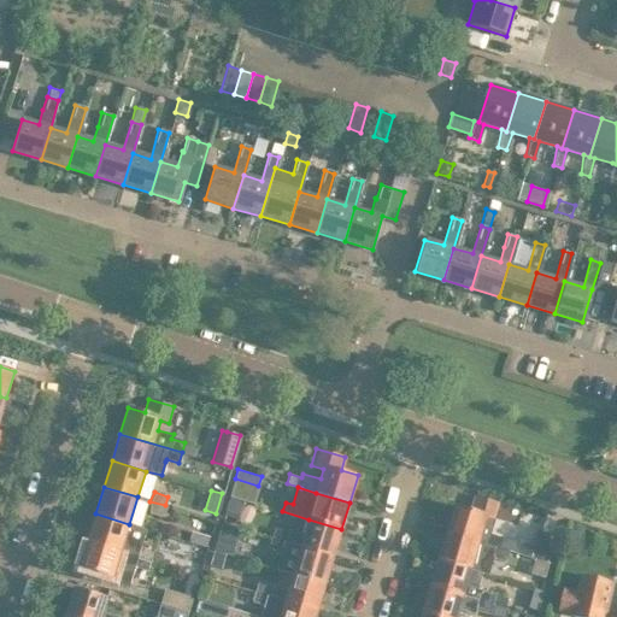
[(240,500),(229,497),(224,512),(235,515),(240,500)]
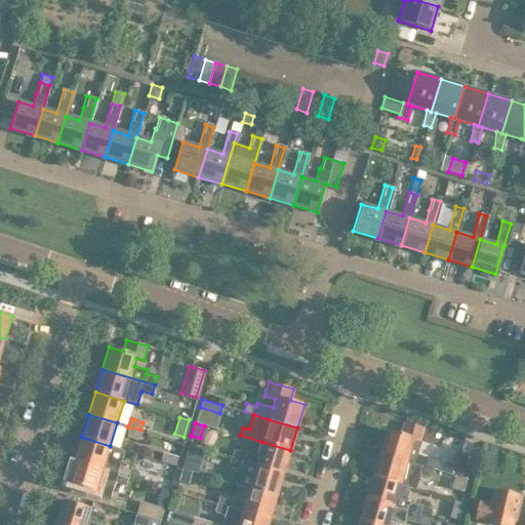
[(385,429),(378,451),(413,462),(415,454),(419,443),(423,429),(402,422),(399,433),(385,429)]
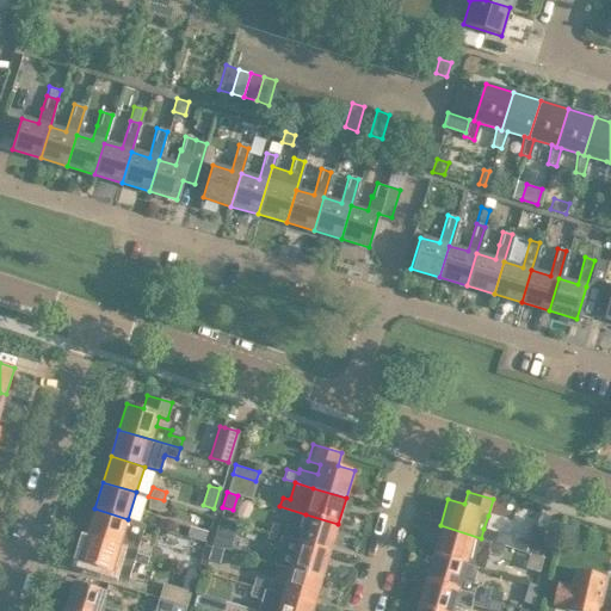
[(161,511),(164,500),(148,497),(147,507),(161,511)]
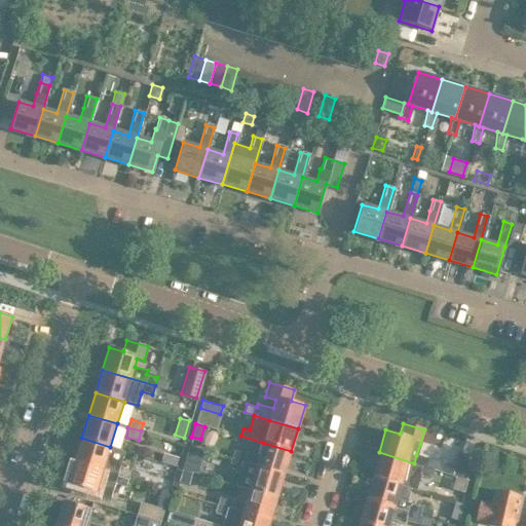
[(110,447),(81,438),(80,441),(77,440),(73,453),(77,454),(75,460),(127,477),(129,468),(119,465),(123,451),(110,447)]
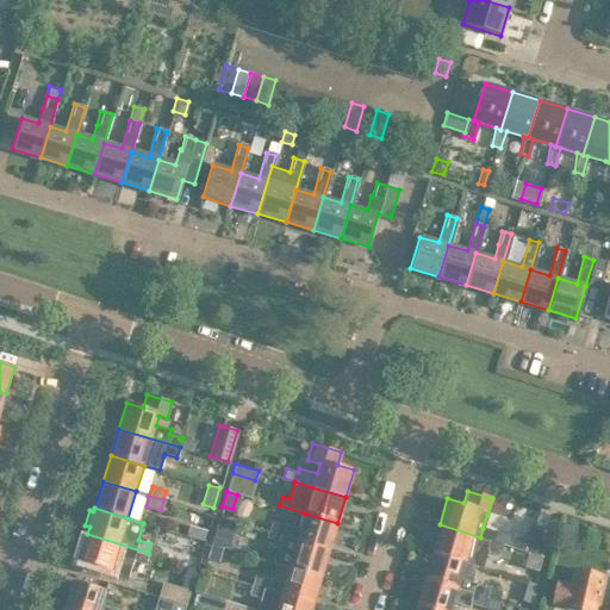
[(305,514),(300,527),(284,522),(284,526),(269,522),(267,530),(282,535),(330,549),(337,523),(305,514)]
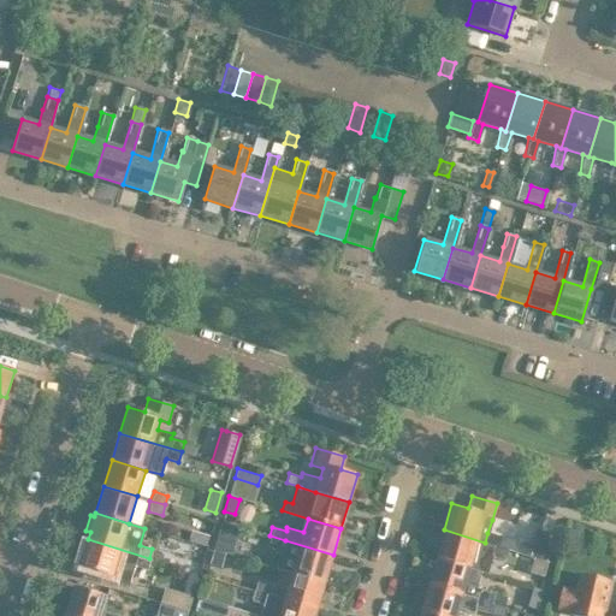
[(188,540),(203,545),(207,533),(191,528),(188,540)]
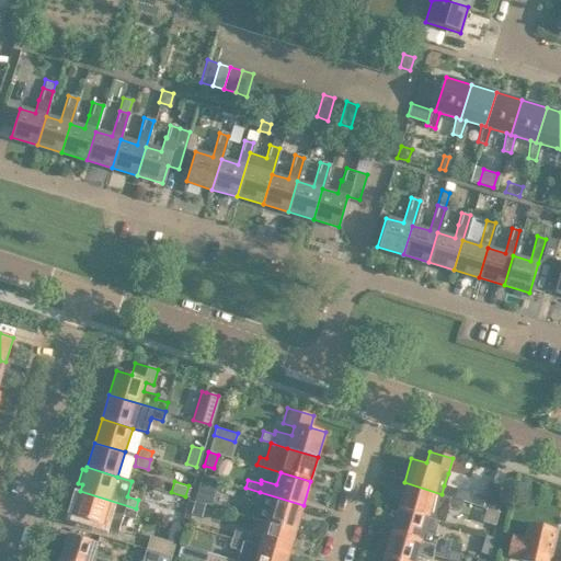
[(428,516),(437,519),(443,521),(448,506),(458,510),(461,500),(447,495),(442,494),(404,482),(397,507),(428,516)]
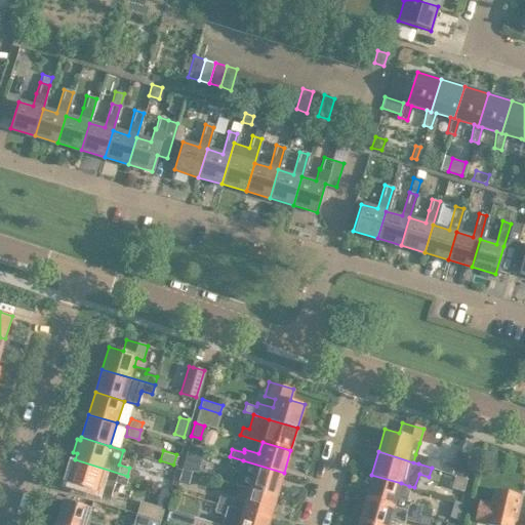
[(450,473),(454,475),(466,478),(472,455),(456,451),(450,473)]
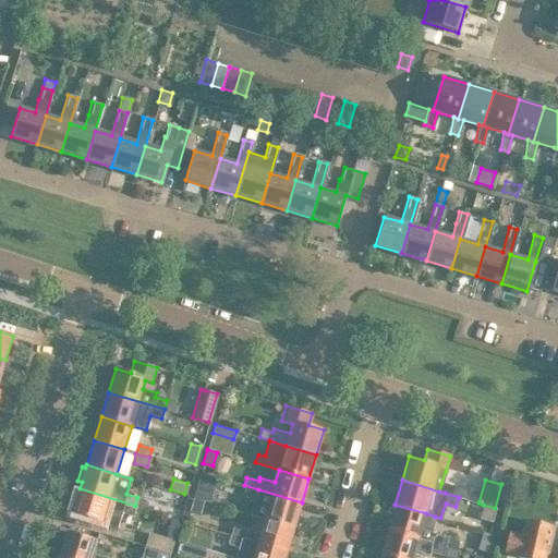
[(196,484),(193,496),(207,500),(210,488),(196,484)]
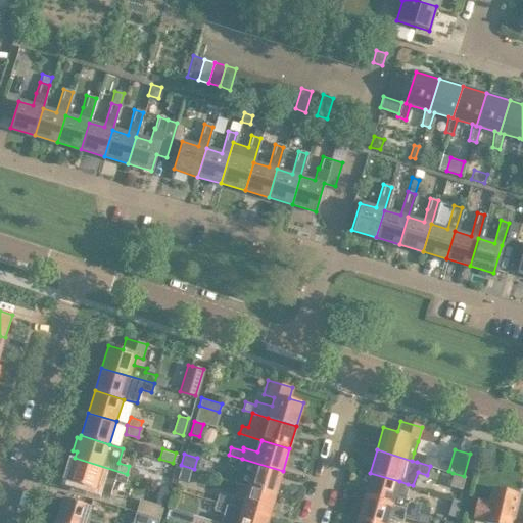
[(283,471),(242,459),(229,455),(226,464),(238,468),(234,481),(247,485),(276,493),(283,471)]
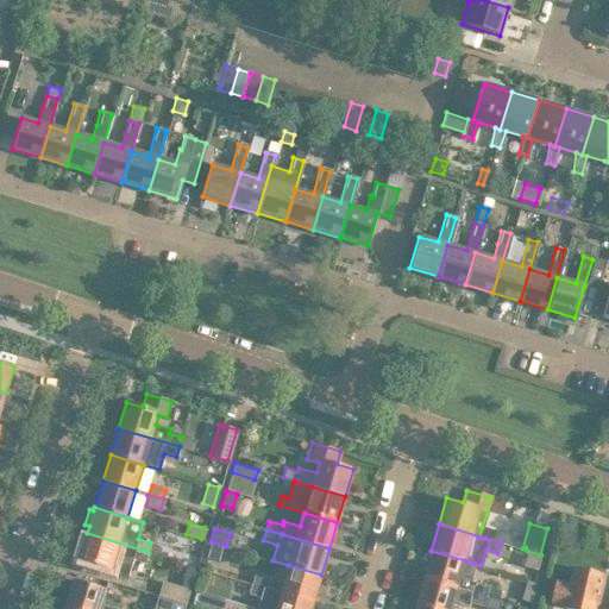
[(501,542),(503,533),(490,529),(485,538),(501,542)]
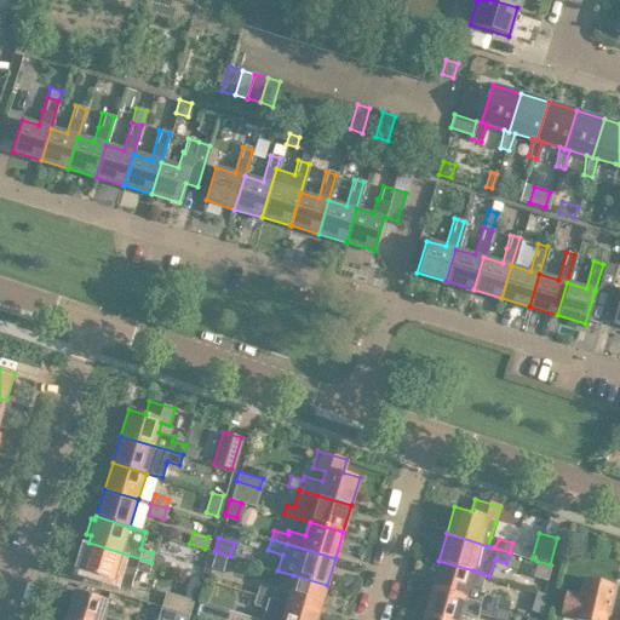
[(80,549),(75,567),(80,568),(79,572),(130,587),(136,569),(147,572),(150,562),(89,543),(86,550),(80,549)]
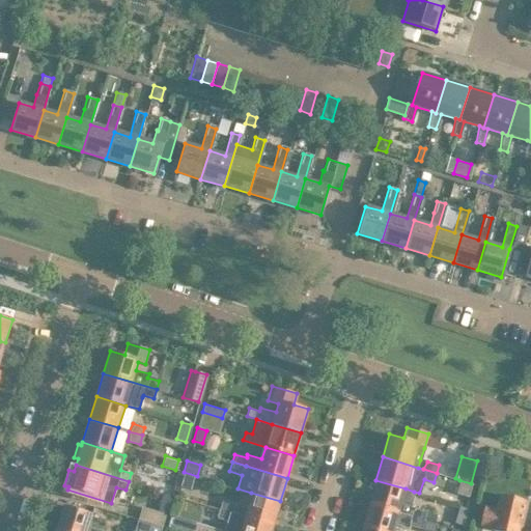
[(192,475),(184,473),(179,485),(189,487),(192,475)]
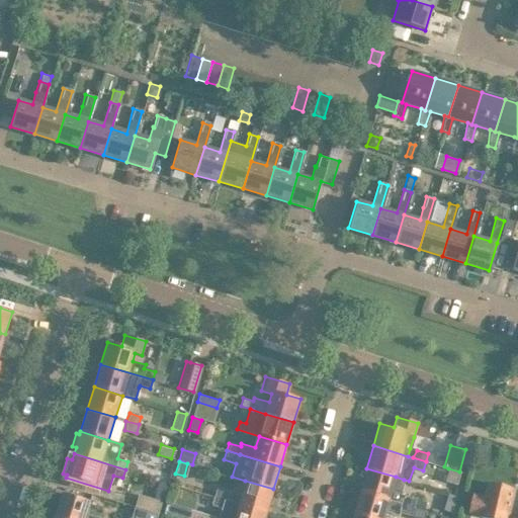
[(400,494),(404,480),(396,477),(366,468),(360,490),(386,498),(389,499),(413,506),(415,499),(400,494)]
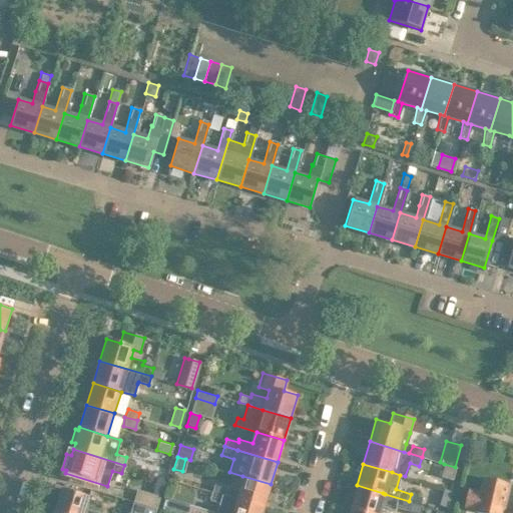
[(444,464),(440,476),(452,480),(455,468),(444,464)]
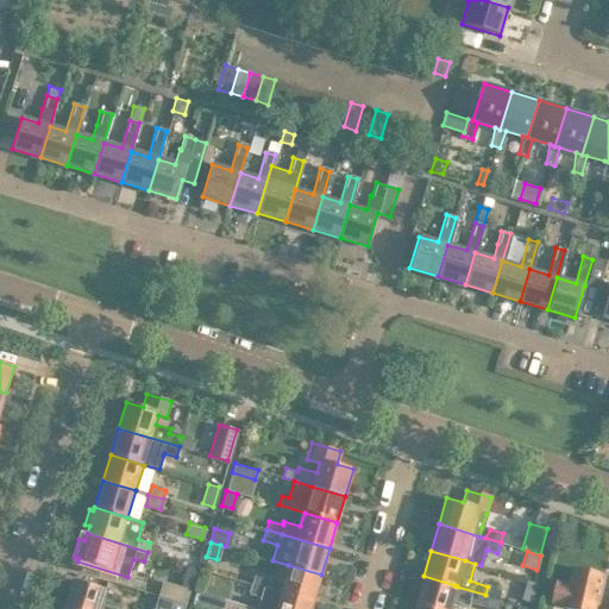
[(321,575),(288,565),(281,591),(313,601),(321,575)]
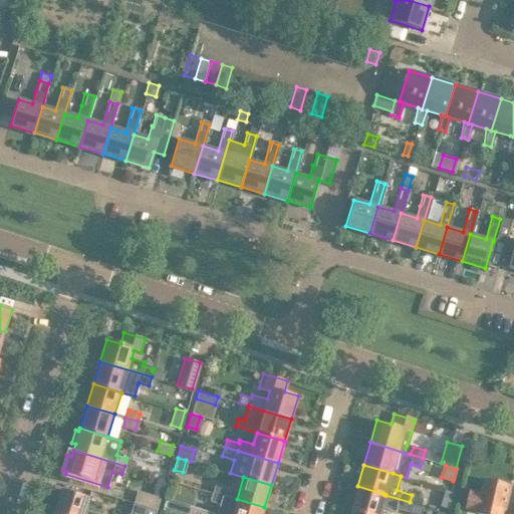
[(465,508),(489,513),(502,513),(507,495),(509,485),(491,481),(481,479),(479,491),(469,489),(465,508)]
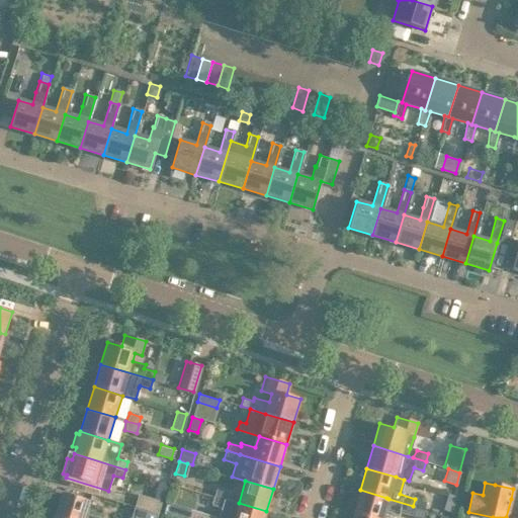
[(216,488),(213,496),(227,500),(227,491),(216,488)]
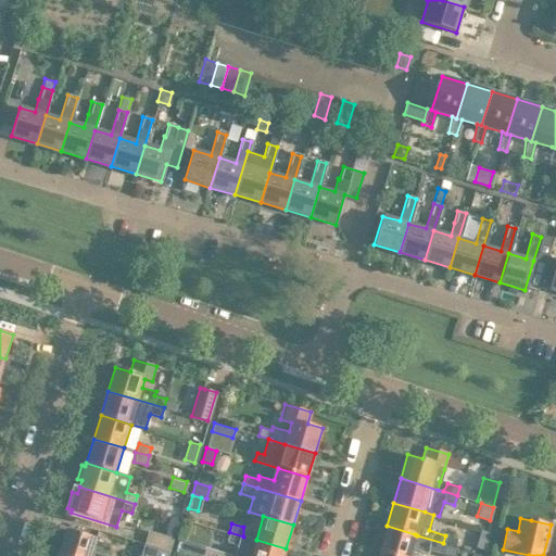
[(417,535),(415,534),(387,526),(379,551),(399,555),(411,555),(413,548),(427,553),(428,550),(440,553),(443,543),(417,535)]
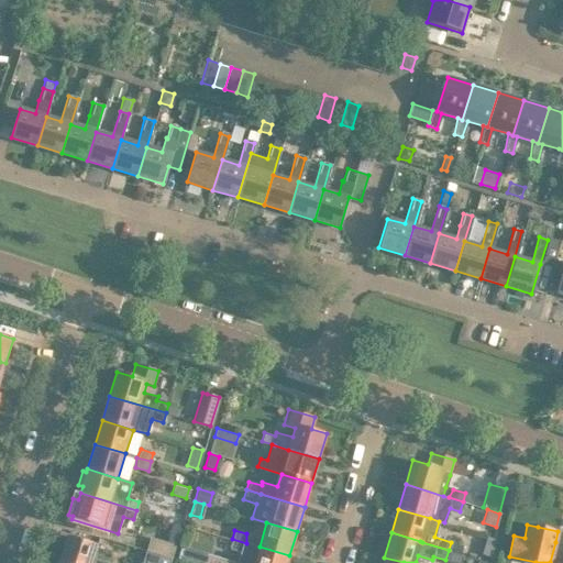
[(59,560),(72,562),(107,562),(108,562),(92,558),(97,544),(66,534),(59,560)]
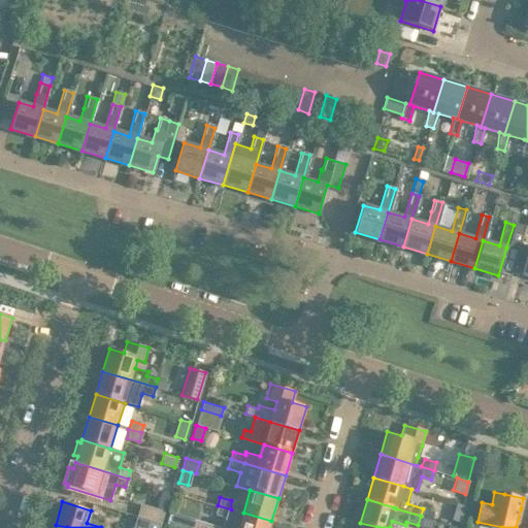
[(462,504),(455,502),(450,518),(458,520),(462,504)]
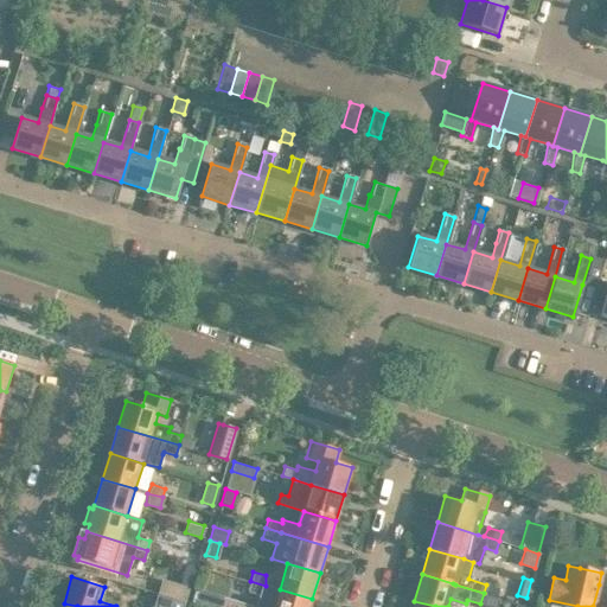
[(157,593),(184,601),(187,586),(161,579),(157,593)]
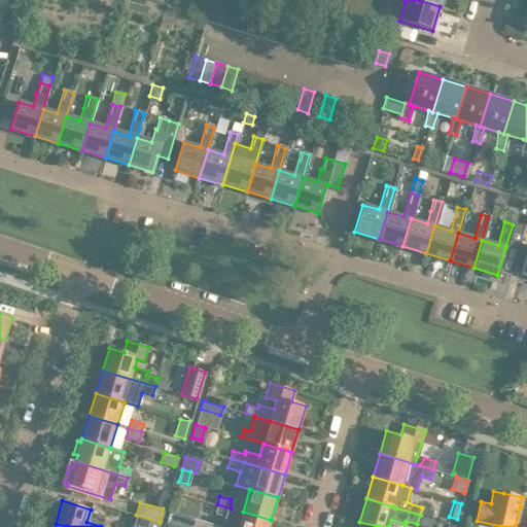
[(269,526),(271,520),(243,512),(231,508),(217,504),(214,514),(224,516),(221,526),(269,526)]
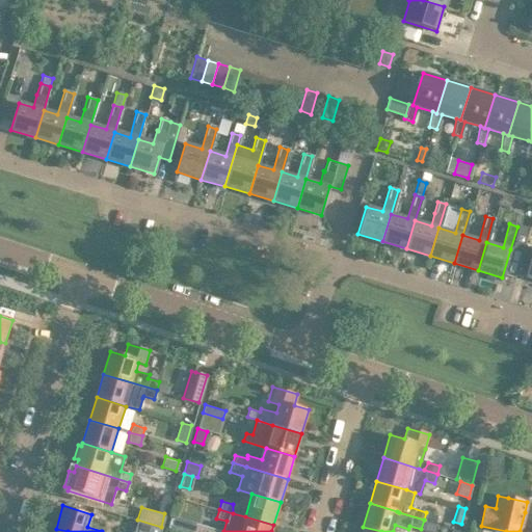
[(426,512),(424,520),(433,523),(436,514),(426,512)]
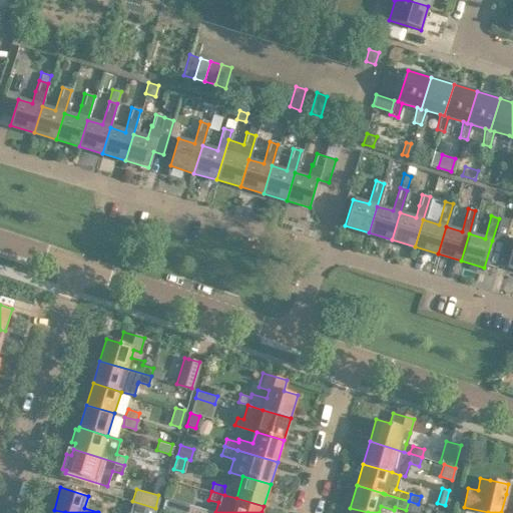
[(128,512),(153,512),(155,508),(132,501),(128,512)]
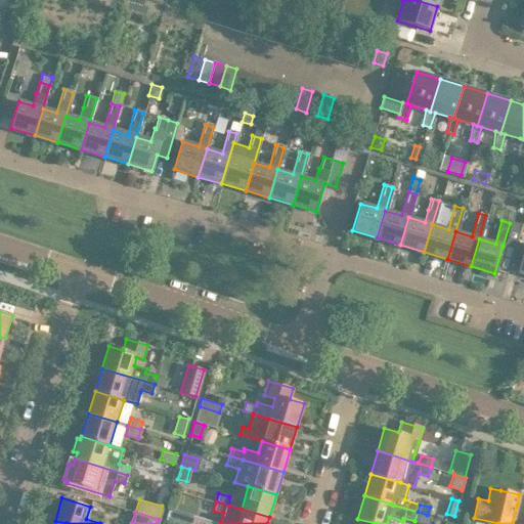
[(191,515),(188,523),(215,523),(216,522),(191,515)]
